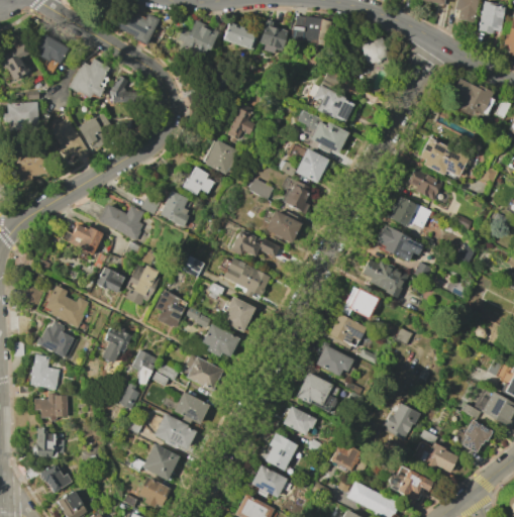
[(456,0),(478,0),(474,21),(458,18),(459,9),(455,9),(456,0)]
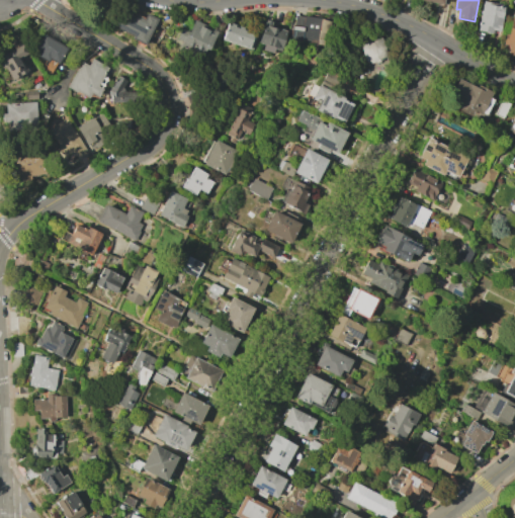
[(486,0),(500,3),(499,5),(508,7),(502,31),(494,29),(494,33),(480,29),(486,0)]
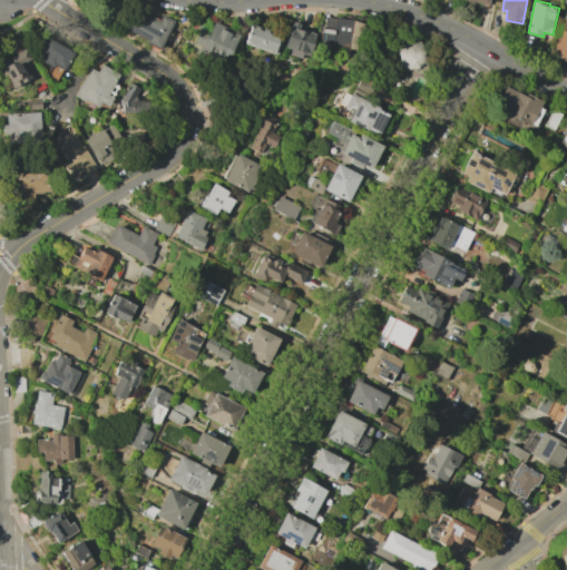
[(130,12),(140,18),(142,13),(150,18),(152,15),(162,20),(164,15),(176,21),(162,49),(147,41),(149,39),(123,26),(130,12)]
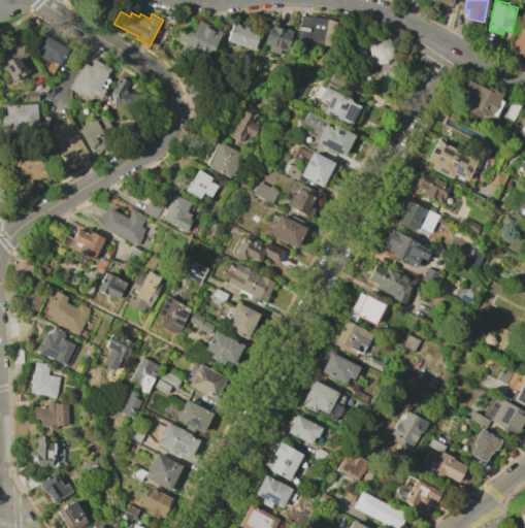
[(517,35),(520,36),(524,13),(524,54),(519,53),(521,46),(515,45),(517,35)]
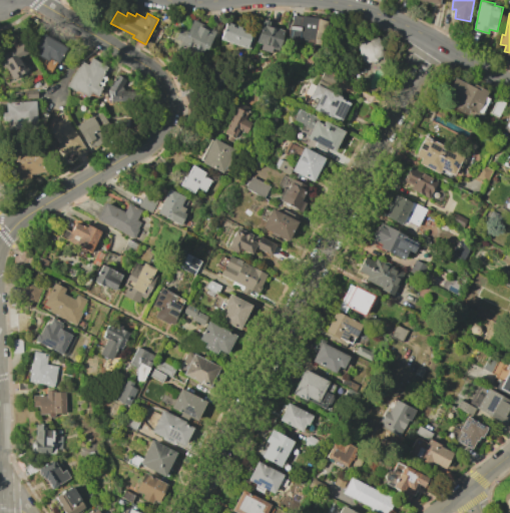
[(295,15),(319,18),(334,23),(329,48),(315,43),(287,39),(295,15)]
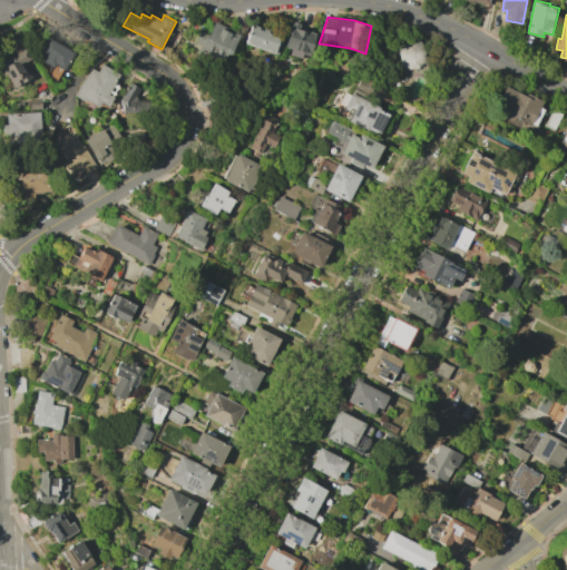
[(202,30),(209,35),(216,21),(242,33),(231,55),(228,53),(222,68),(197,56),(202,46),(195,42),(202,30)]
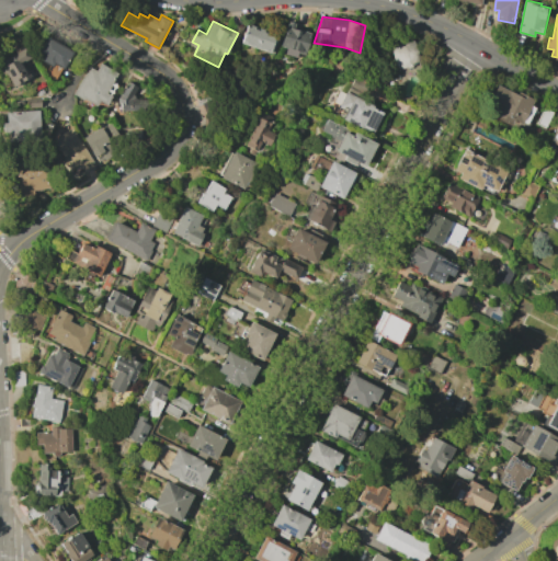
[(249,23),(282,34),(275,54),(242,43),(249,23)]
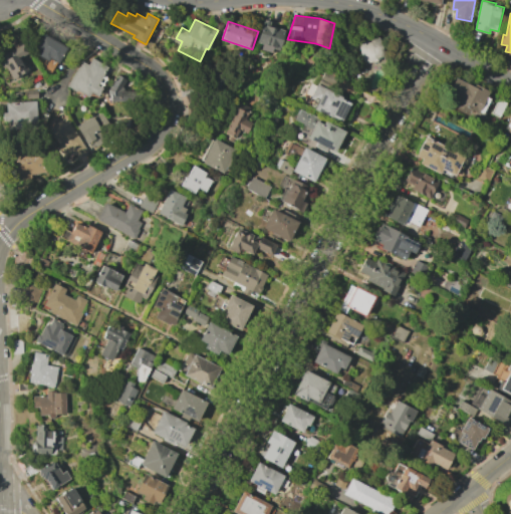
[(263,23),(286,30),(280,49),(274,47),(272,52),(262,49),(263,44),(257,42),(263,23)]
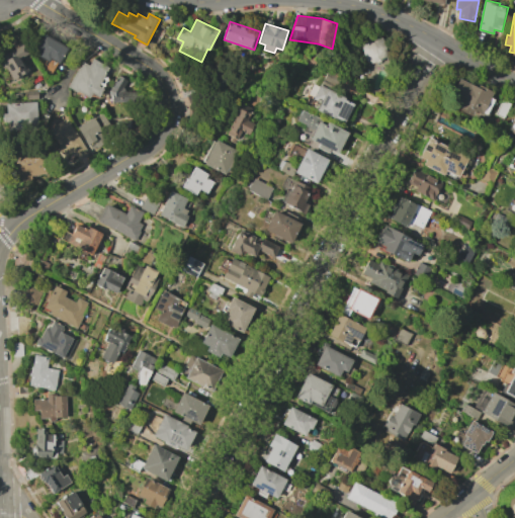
[(70,48),(61,64),(51,59),(50,62),(33,53),(44,33),(70,48)]
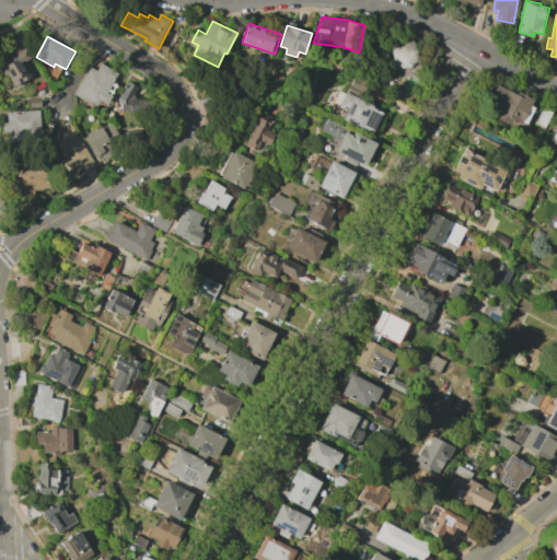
[(414,37),(420,63),(397,70),(391,44),(414,37)]
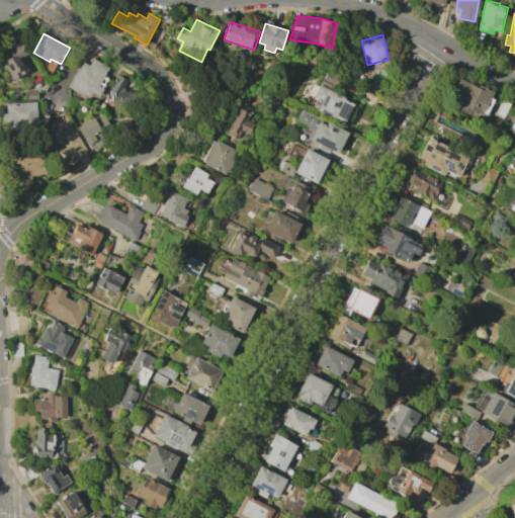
[(3,58),(15,79),(30,70),(24,58),(28,56),(23,47),(3,58)]
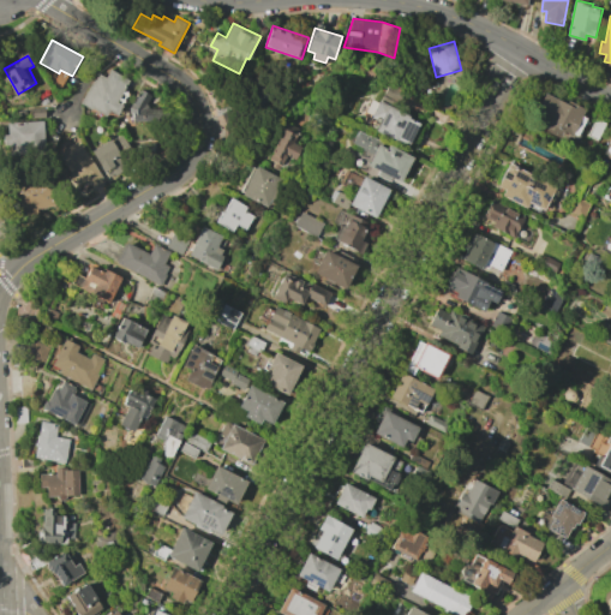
[(96,79),(100,73),(107,77),(112,69),(131,81),(119,101),(124,105),(119,114),(111,109),(108,114),(95,107),(93,109),(82,102),(96,79)]
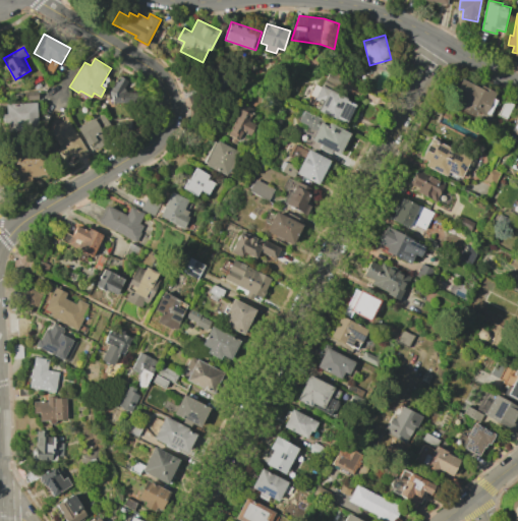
[(120,75),(130,81),(123,93),(142,92),(142,103),(113,104),(113,94),(111,92),(120,75)]
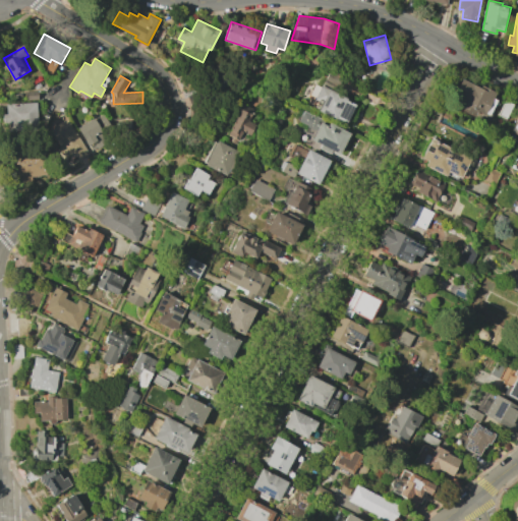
[(463,78),(481,88),(482,85),(497,93),(483,118),(451,101),(463,78)]
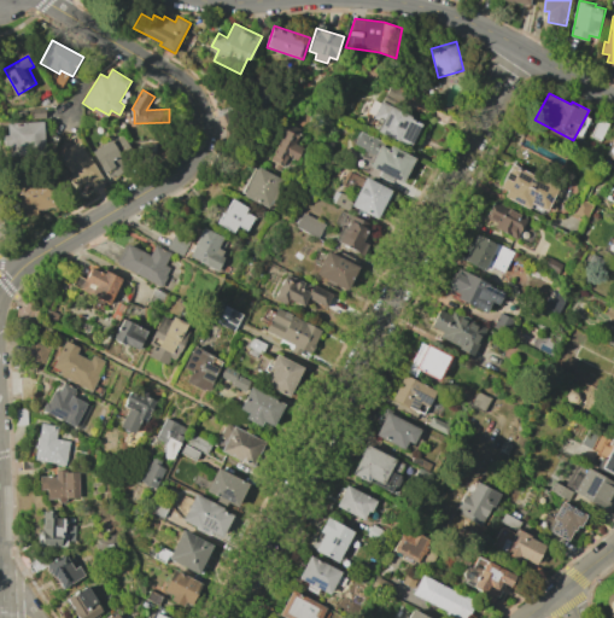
[(382,101),(413,116),(411,118),(424,124),(411,147),(379,130),(380,127),(375,124),(378,120),(374,117),(382,101)]
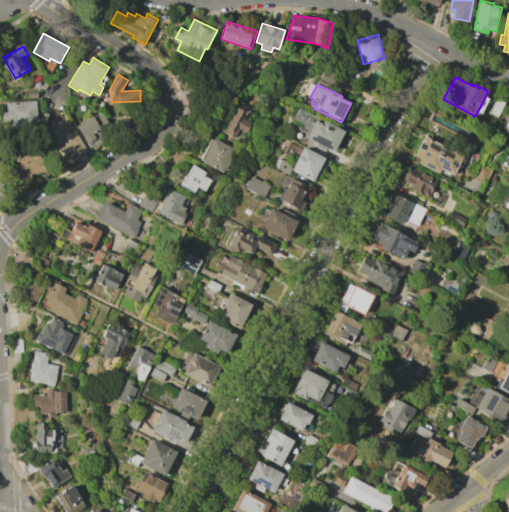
[(39,89),(39,98),(24,98),(24,90),(39,89)]
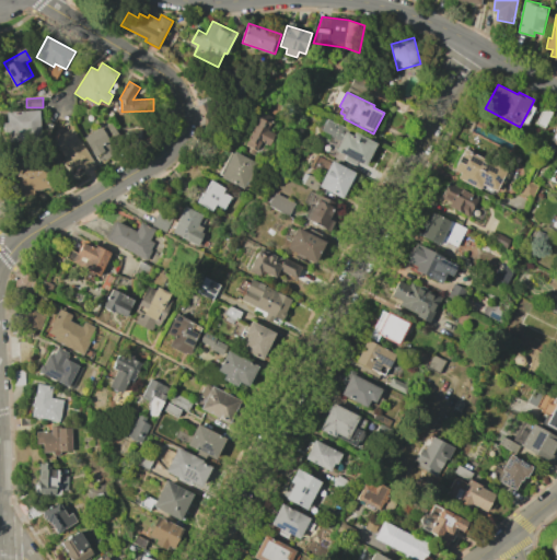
[(544,107),(554,112),(545,128),(536,124),(544,107)]
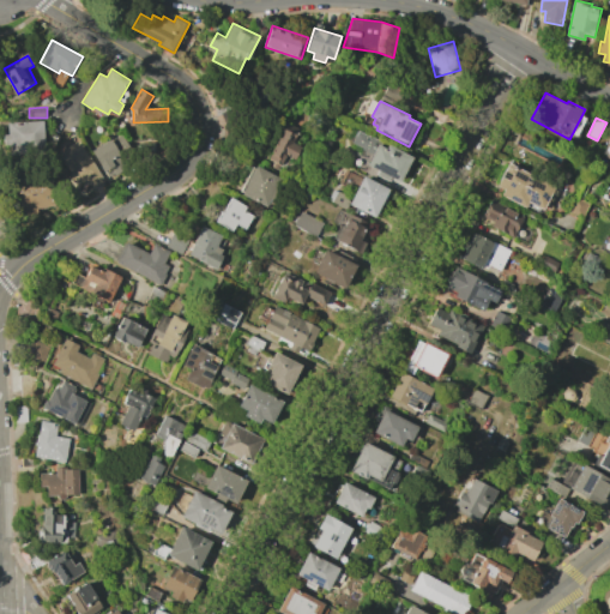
[(44,121),(47,146),(10,149),(10,144),(6,145),(5,134),(10,133),(8,122),(44,121)]
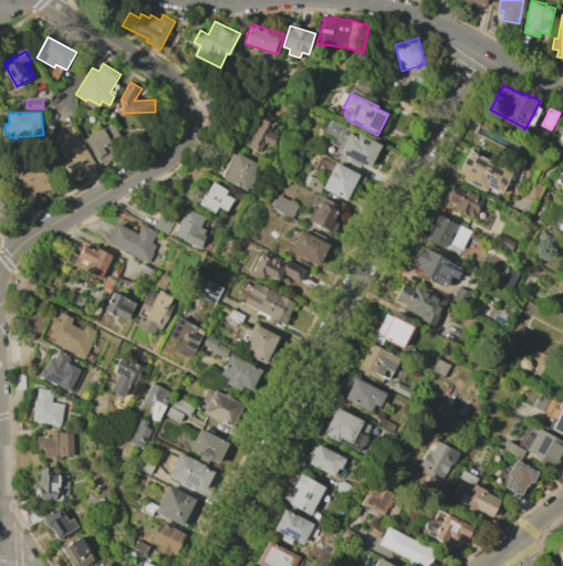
[(262,122),(259,121),(263,113),(279,121),(274,127),(273,127),(271,132),(280,135),(273,147),(266,143),(258,156),(252,154),(254,149),(249,146),(262,122)]
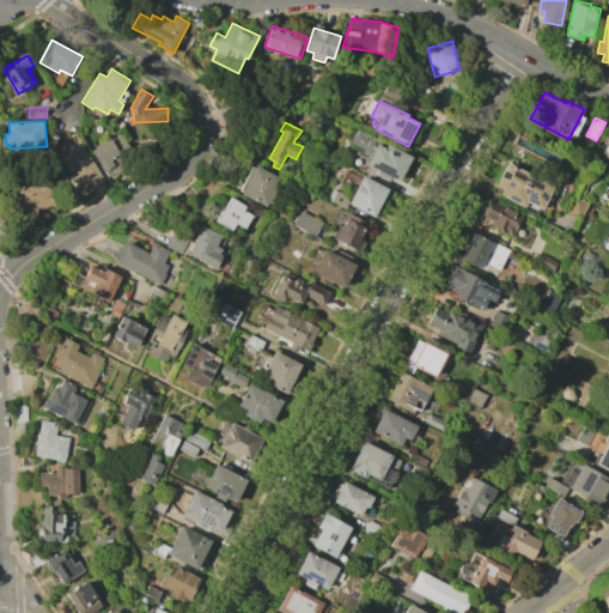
[(359,129),(383,141),(381,146),(385,149),(388,144),(413,157),(400,181),(390,176),(388,180),(377,174),(378,170),(367,164),(373,153),(352,143),(359,129)]
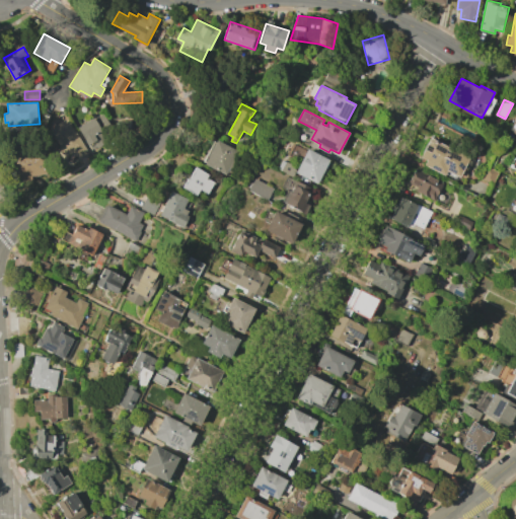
[(95,118),(95,119),(104,114),(111,124),(103,128),(111,141),(98,148),(96,143),(90,147),(78,128),(95,118)]
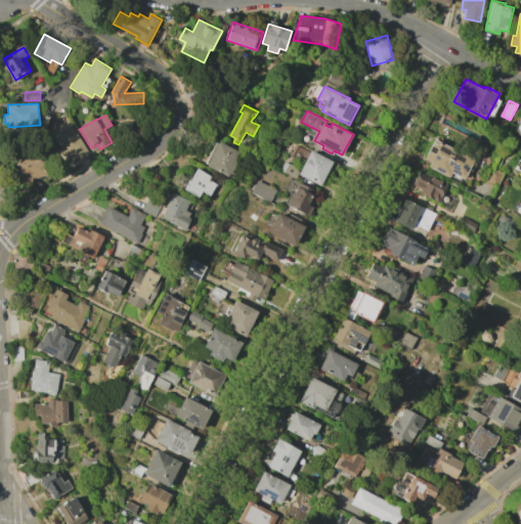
[(90,155),(71,166),(50,131),(69,120),(90,155)]
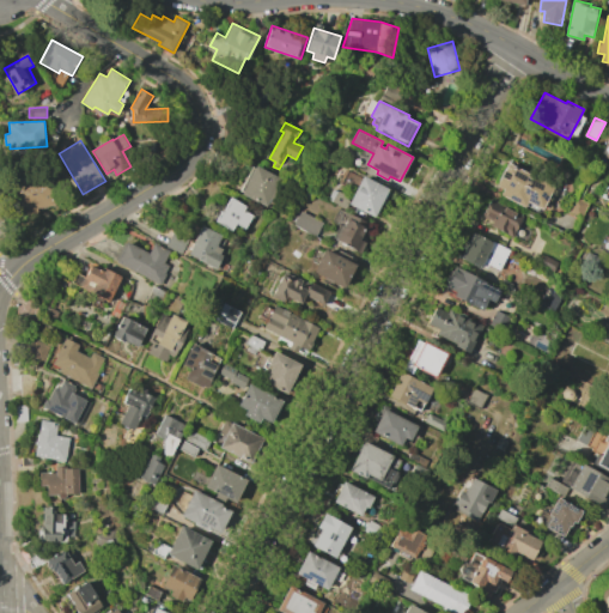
[(509,163),(554,187),(543,208),(541,207),(540,210),(528,204),(525,206),(501,194),(505,188),(497,184),(509,163)]
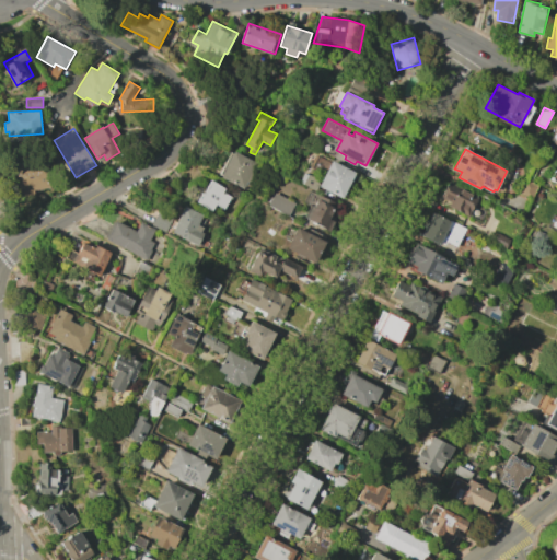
[(232,153),(234,154),(235,151),(258,162),(245,188),(220,175),(232,153)]
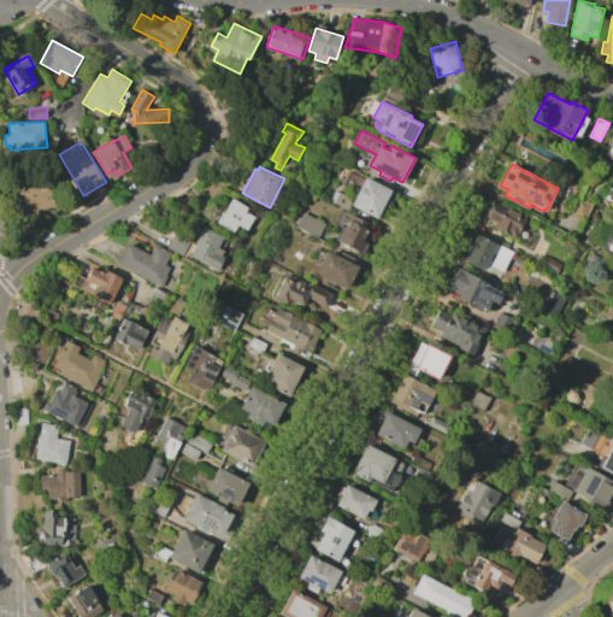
[(336,191),(354,200),(366,176),(392,191),(377,218),(352,205),(349,210),(331,200),(336,191)]
